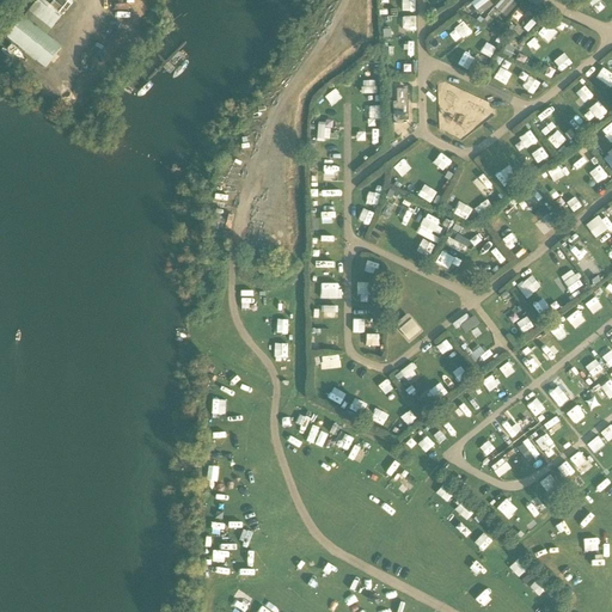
[(493,5),(489,1),(489,0),(473,0),(470,4),(481,16),(493,5)]
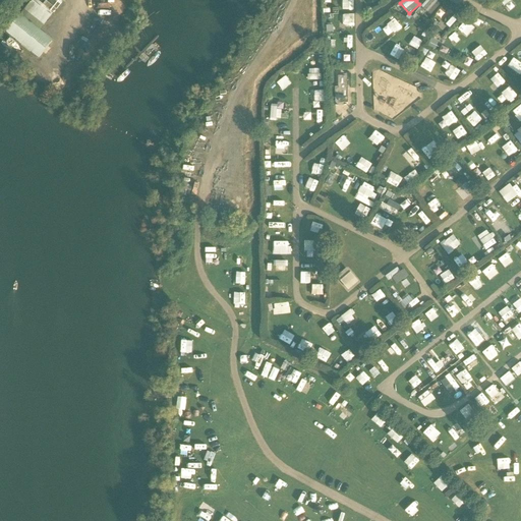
[(430,14),(441,4),(437,0),(425,0),(420,5),(430,14)]
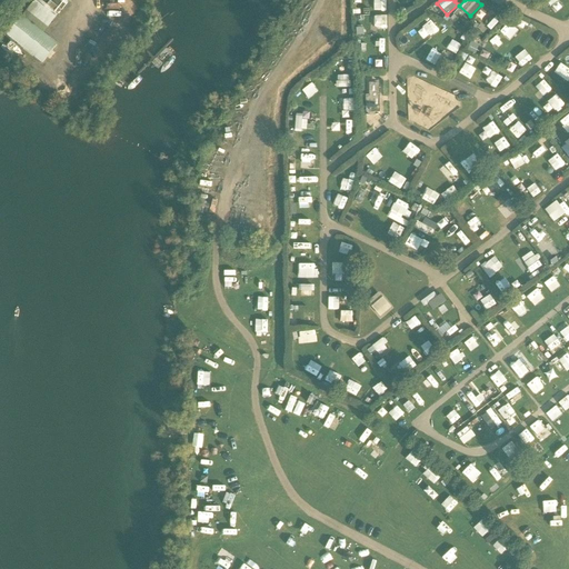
[(385,28),(383,16),(371,16),(372,29),(385,28)]
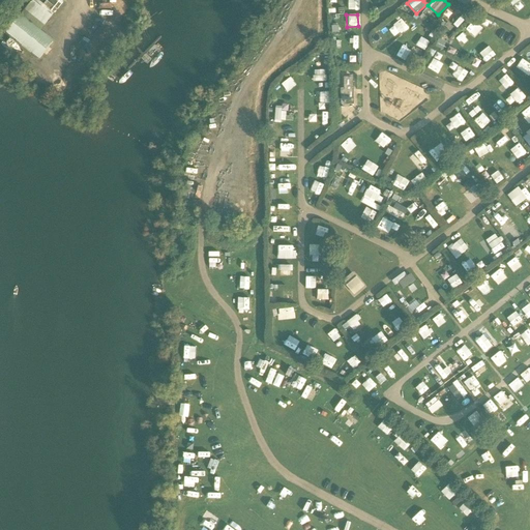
[(398,32),(406,23),(396,16),(389,24),(398,32)]
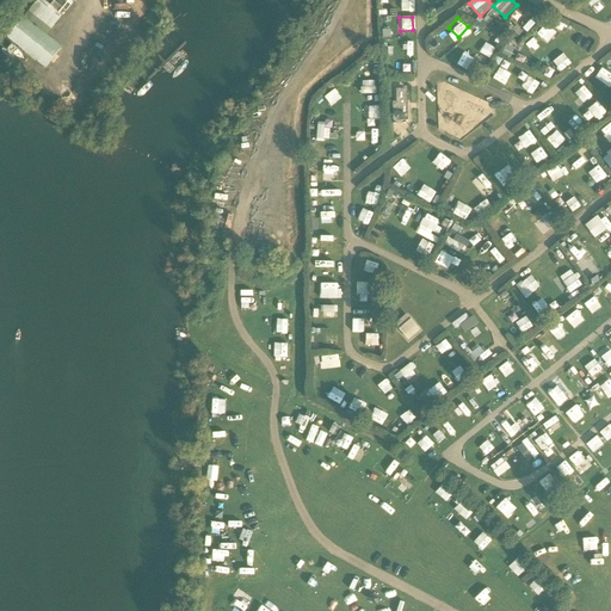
[(61,48),(23,19),(8,37),(47,67),(61,48)]
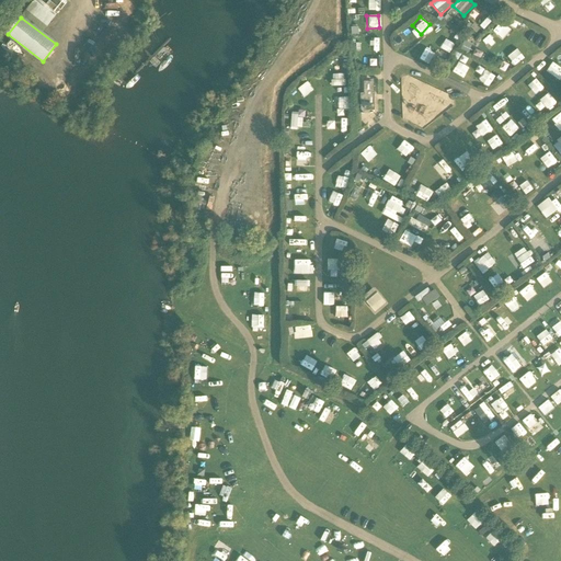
[(460,29),(464,23),(457,20),(454,25),(460,29)]
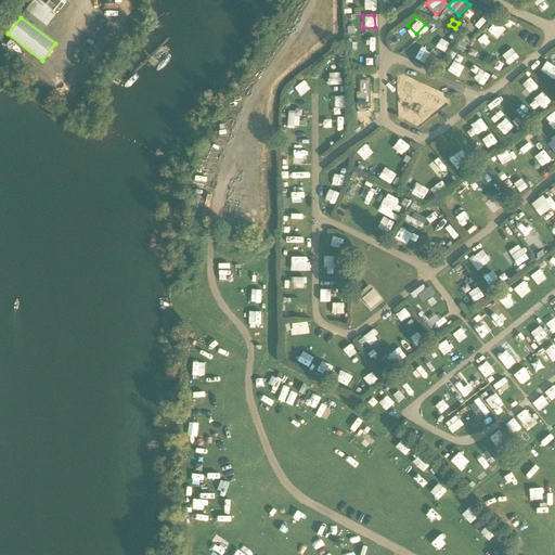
[(489,31),(500,37),(505,26),(493,22),(489,31)]
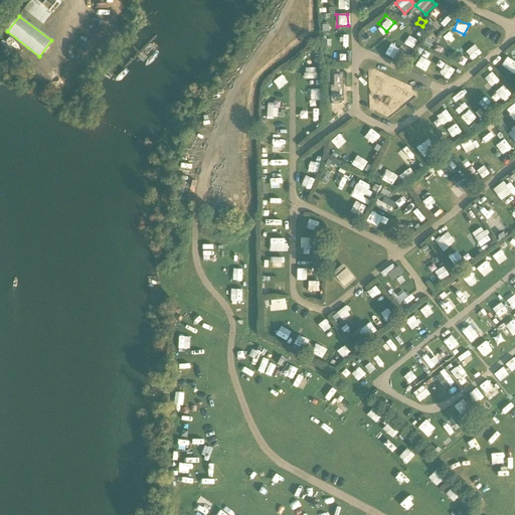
[(441,26),(435,22),(432,25),(438,30),(441,26)]
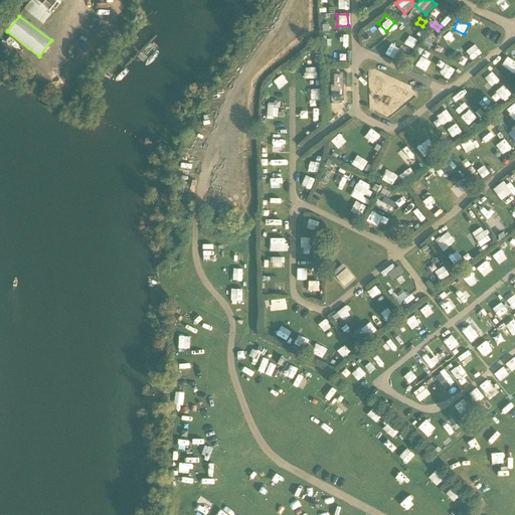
[(451,32),(445,35),(449,42),(454,39),(451,32)]
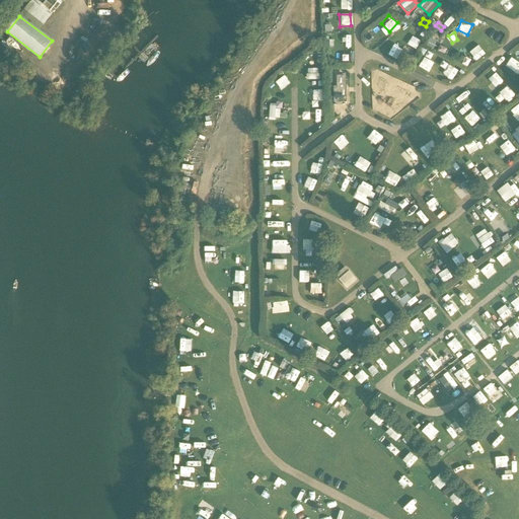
[(384,35),(378,46),(387,52),(393,42),(384,35)]
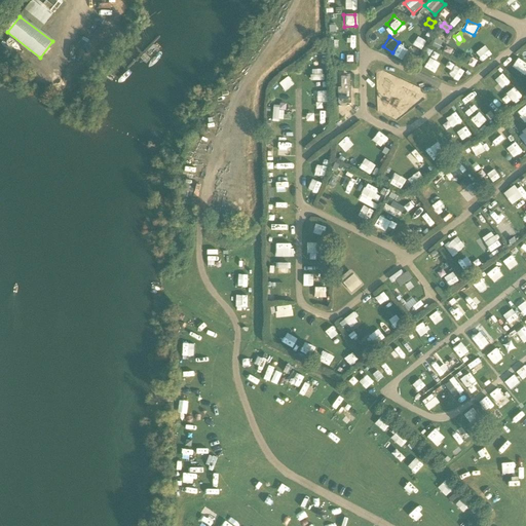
[(417,37),(413,45),(422,50),(426,42),(417,37)]
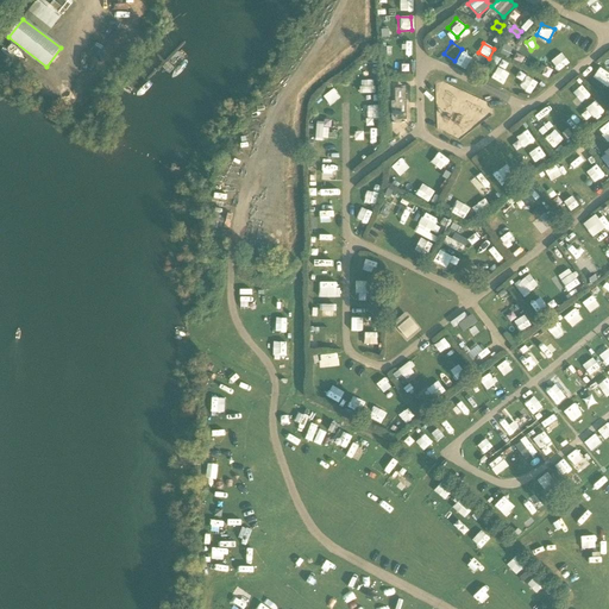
[(508,58),(513,49),(503,45),(500,55),(508,58)]
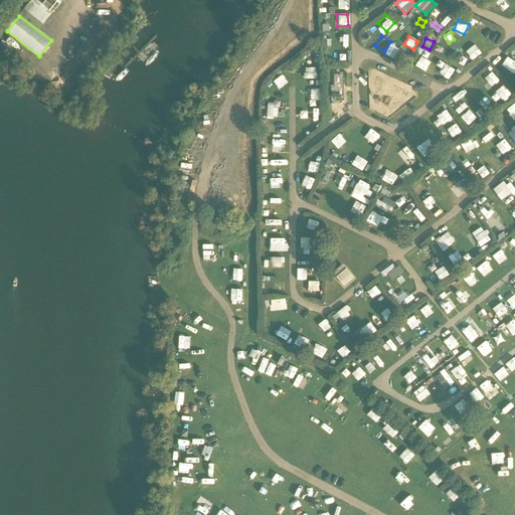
[(402,46),(398,52),(405,57),(410,50),(402,46)]
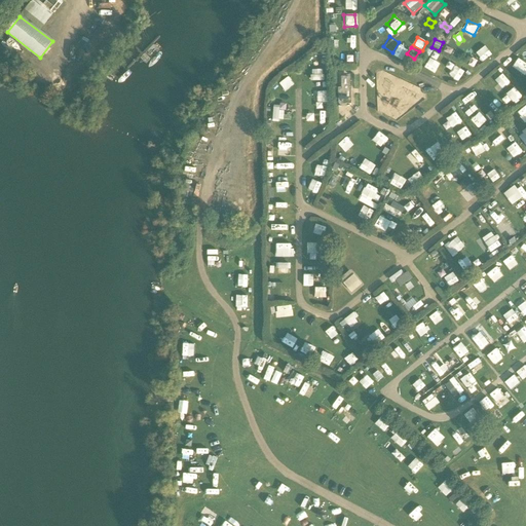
[(433,51),(428,48),(424,53),(429,57),(433,51)]
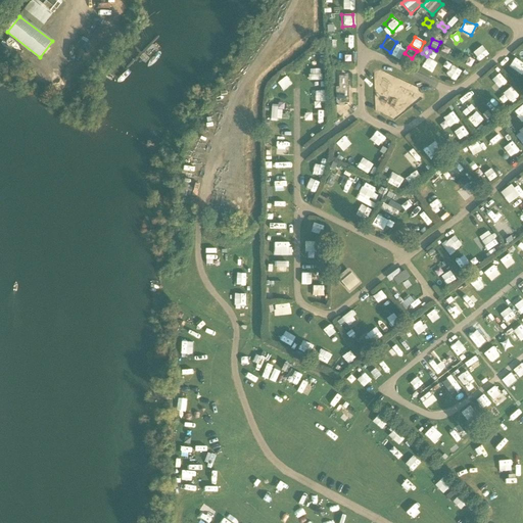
[(472,53),(477,61),(484,57),(479,48),(472,53)]
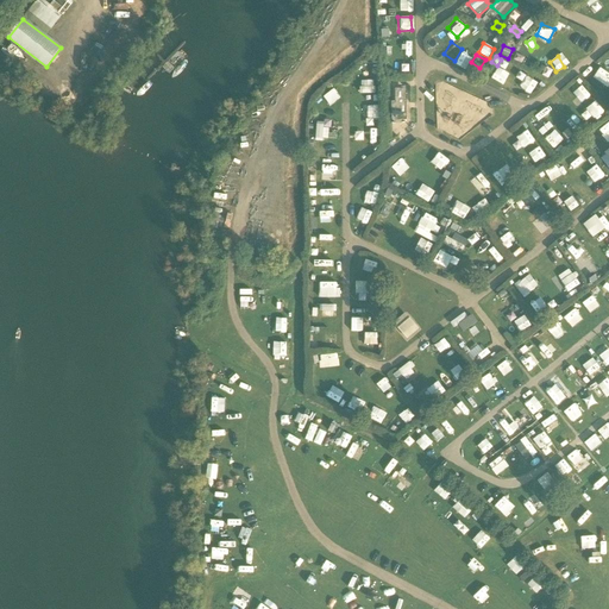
[(491,77),(502,85),(509,74),(498,67),(491,77)]
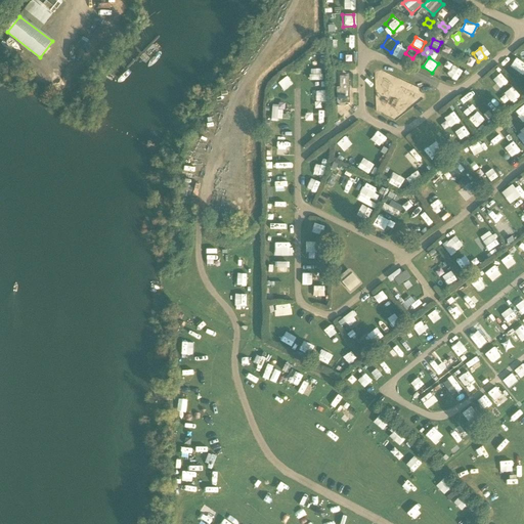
[(523,69),(517,60),(513,64),(522,74),(523,72),(523,69)]
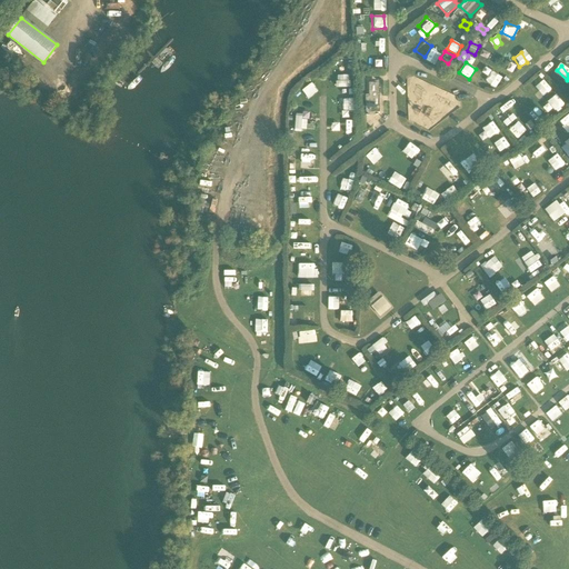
[(488,75),(485,81),(496,88),(502,76),(487,67),(483,71),(488,75)]
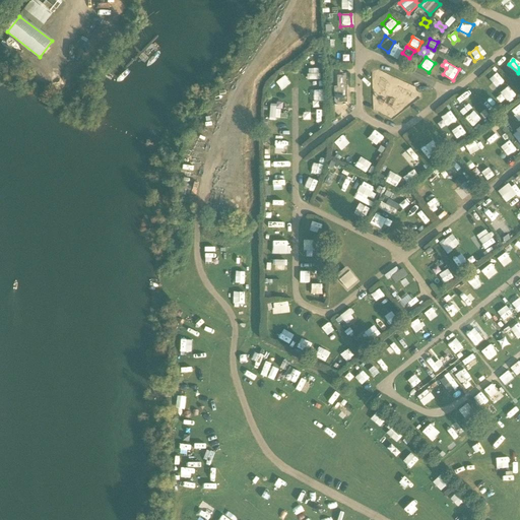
[(307,79),(320,79),(320,69),(308,68),(307,79)]
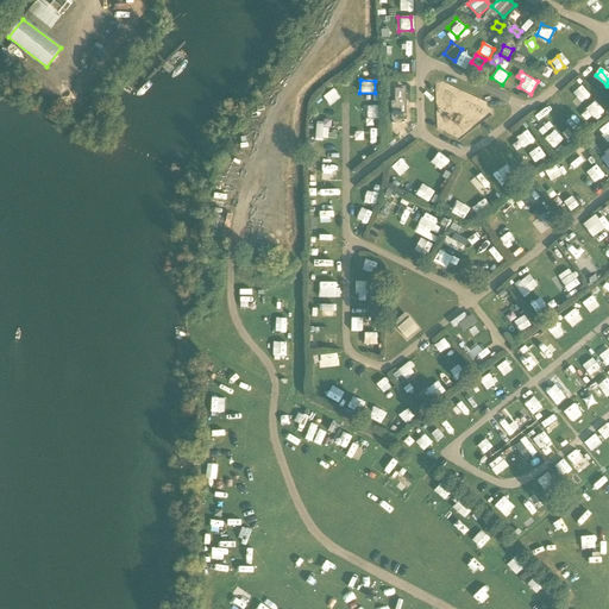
[(579,105),(590,95),(581,85),(570,94),(579,105)]
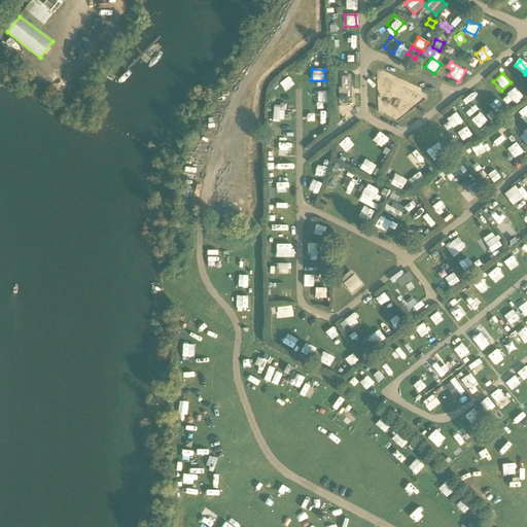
[(285,91),(293,84),(288,77),(280,82),(285,91)]
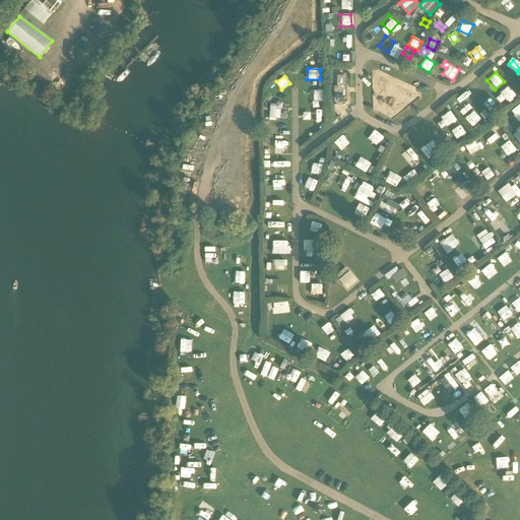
[(336,76),(336,82),(336,103),(345,103),(345,76),(336,76)]
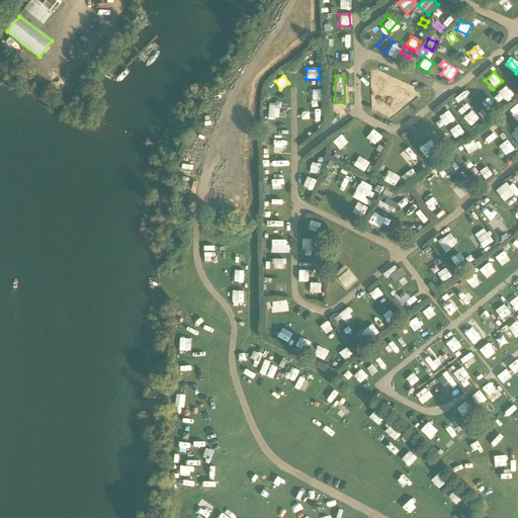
[(496,94),(504,104),(515,95),(507,85),(496,94)]
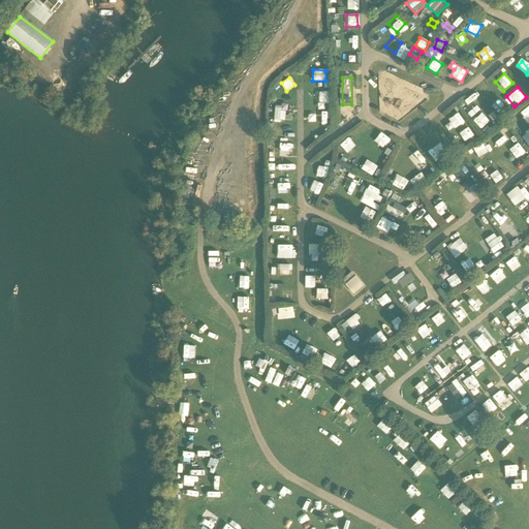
[(329,100),(329,89),(318,89),(318,101),(329,100)]
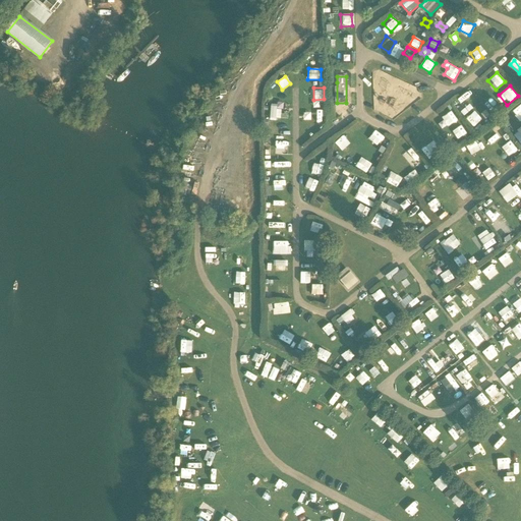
[(520,121),(520,120),(520,104),(512,112),(520,121)]
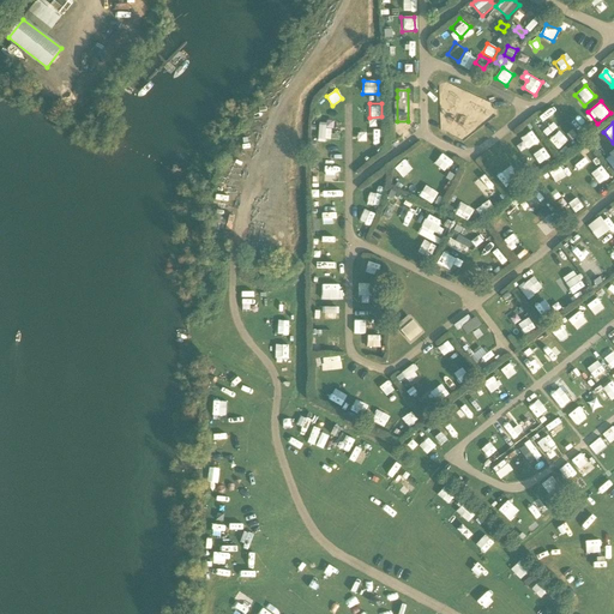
[(357,130),(359,143),(372,142),(372,128),(357,130)]
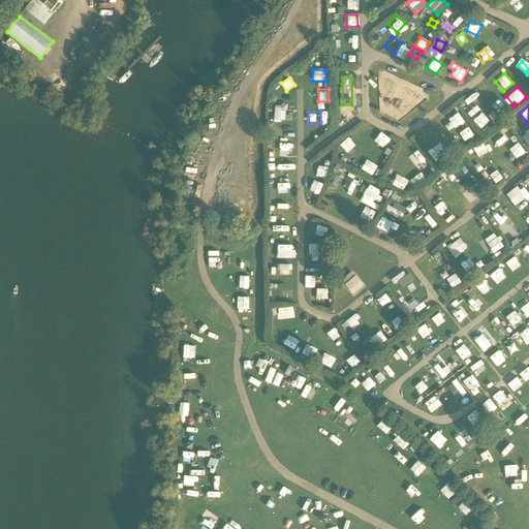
[(461,112),(450,116),(455,127),(466,122),(461,112)]
